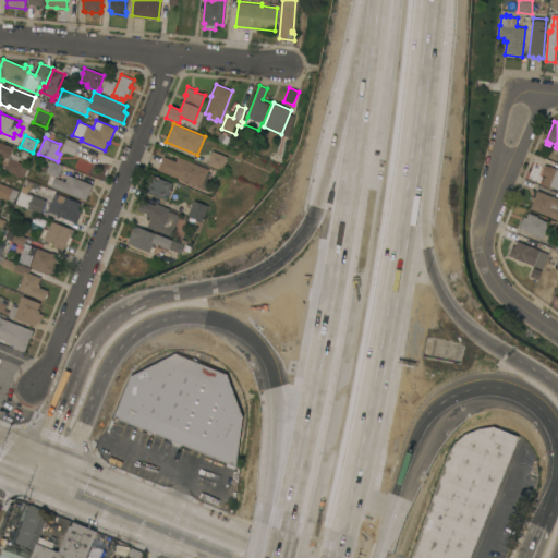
[(67,137),(80,143),(74,155),(65,152),(64,153),(61,150),(67,137)]
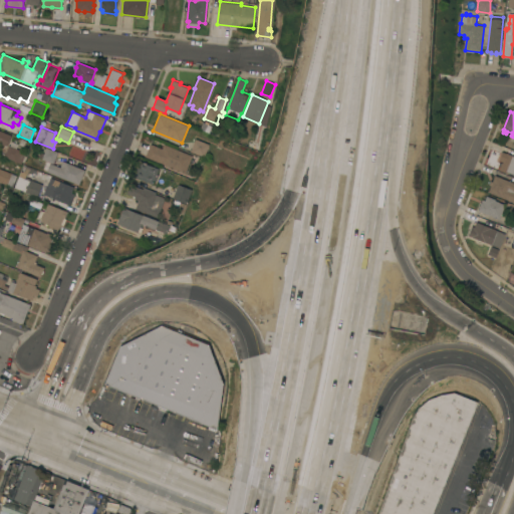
[(0,130),(12,135),(7,146),(0,143),(0,130)]
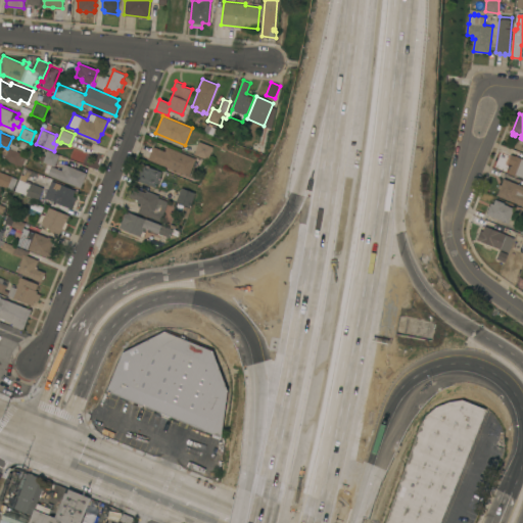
[(212,146),(207,159),(194,153),(199,141),(212,146)]
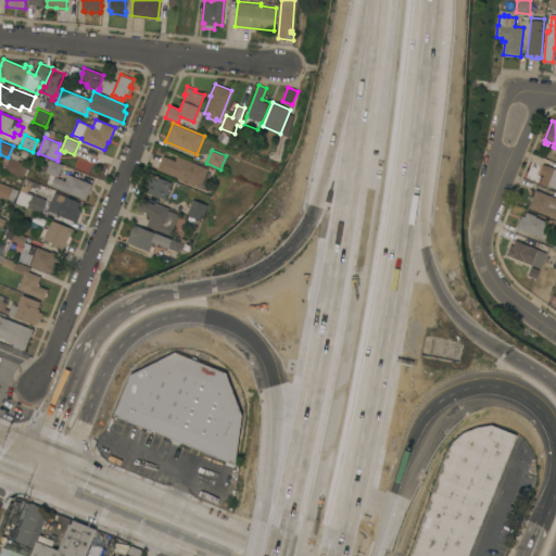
[(176,161),(178,155),(209,168),(201,187),(192,184),(191,185),(187,182),(156,169),(163,155),(176,161)]
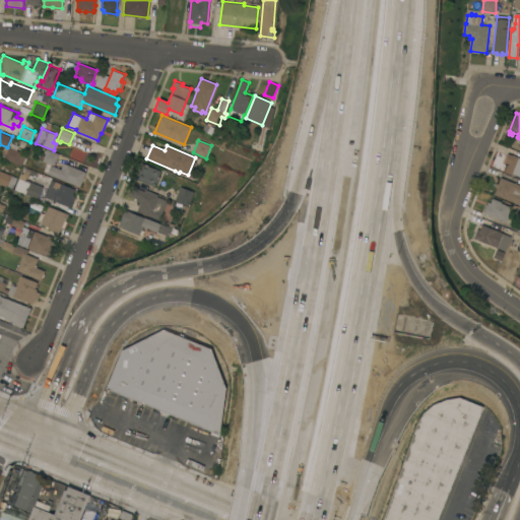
[(4,158),(9,146),(26,153),(21,166),(4,158)]
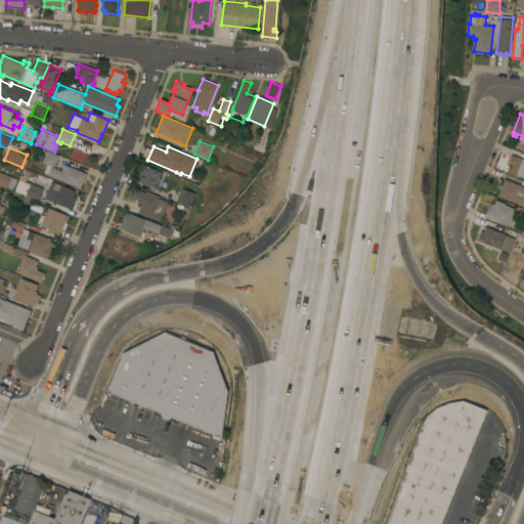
[(59,155),(54,166),(43,162),(43,161),(39,159),(40,155),(45,157),(47,149),(59,155)]
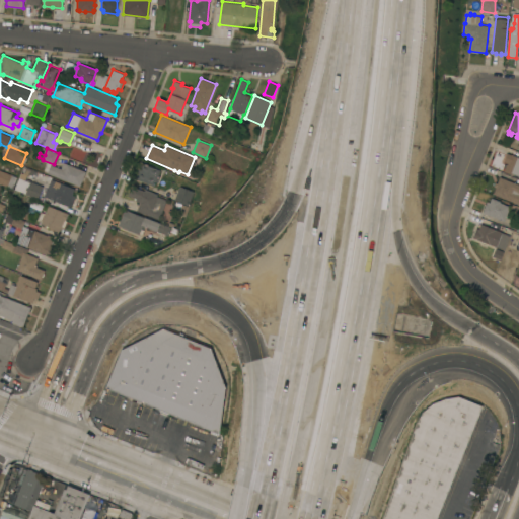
[(518,157),(518,175),(513,173),(512,175),(504,171),(507,163),(504,161),(507,152),(518,157)]
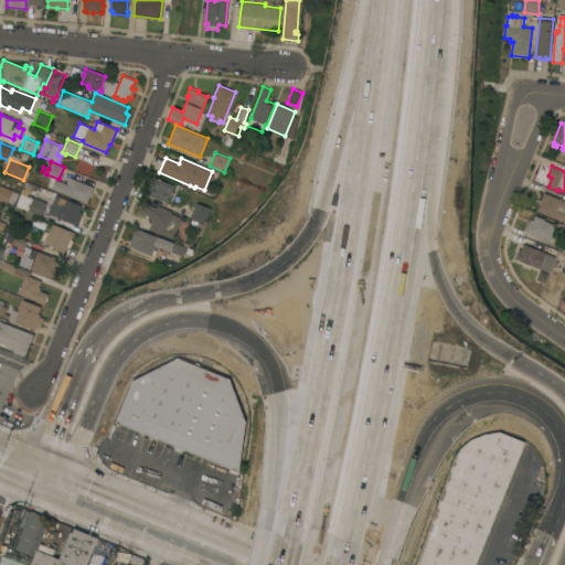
[(52,188),(55,179),(66,183),(70,177),(94,187),(87,203),(52,188)]
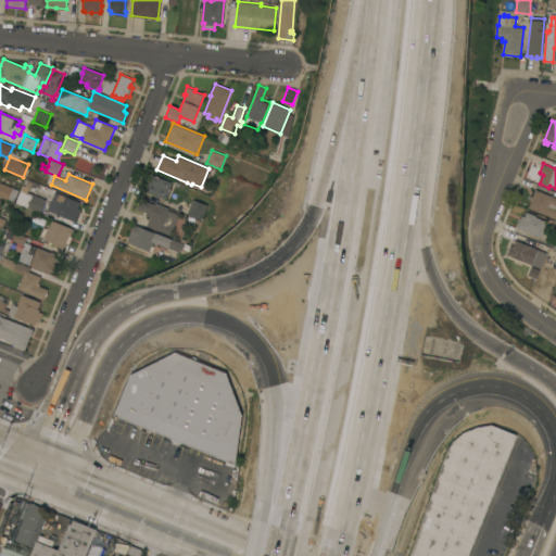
[(172,182),(169,188),(172,189),(169,196),(166,194),(165,199),(146,190),(149,182),(148,182),(149,179),(150,179),(152,174),(172,182)]
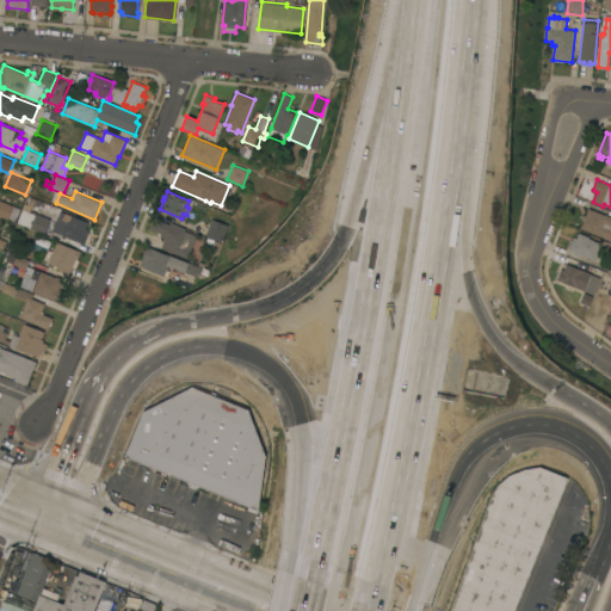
[(0,199),(20,208),(14,222),(0,215),(0,199)]
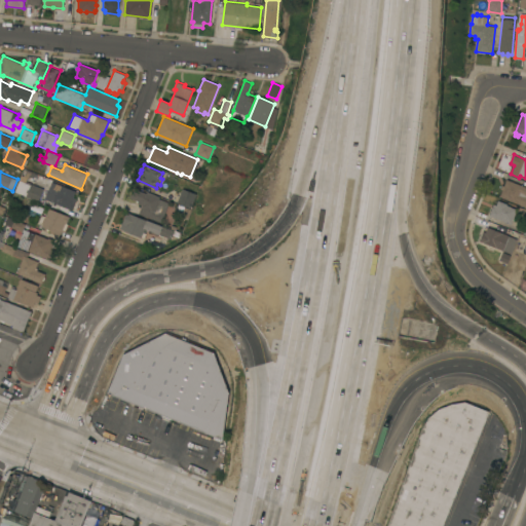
[(525,207),(499,196),(502,190),(499,189),(501,185),(503,186),(506,179),(525,187),(525,207)]
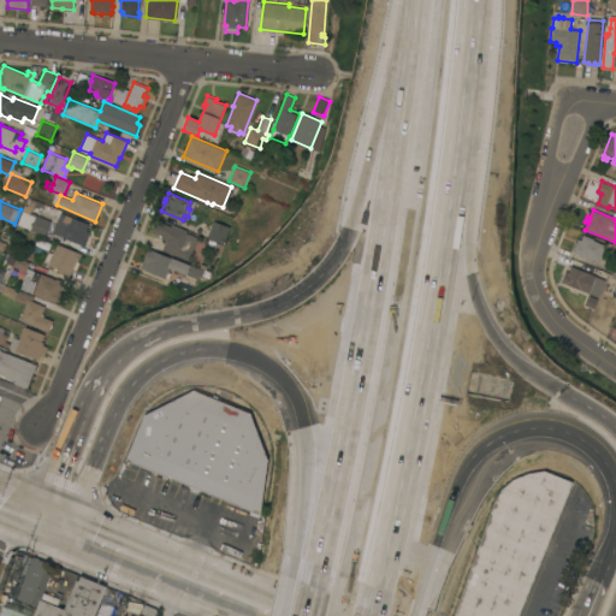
[(23,227),(29,214),(30,214),(31,212),(36,214),(36,217),(51,221),(45,236),(23,227)]
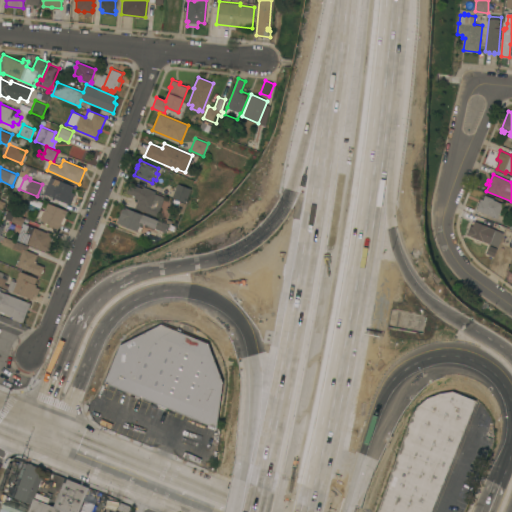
[(74,186),(71,192),(74,193),(72,199),(69,198),(67,203),(43,193),(46,186),(49,180),(50,177),(74,186)]
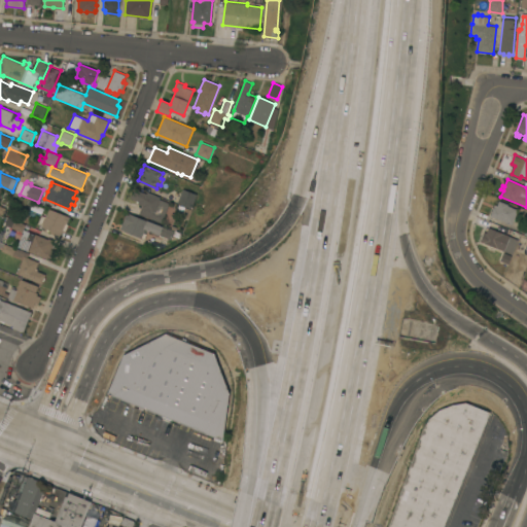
[(149,194),(149,192),(152,194),(151,196),(161,199),(160,200),(165,202),(161,213),(160,212),(156,221),(139,214),(142,205),(138,203),(138,201),(131,198),(135,188),(149,194)]
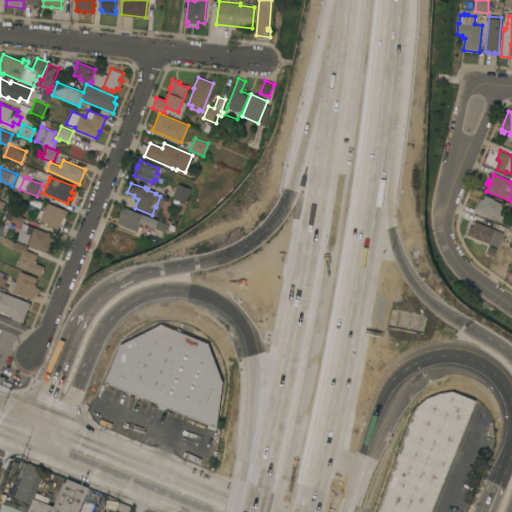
[(177,183),(191,188),(186,202),(172,197),(177,183)]
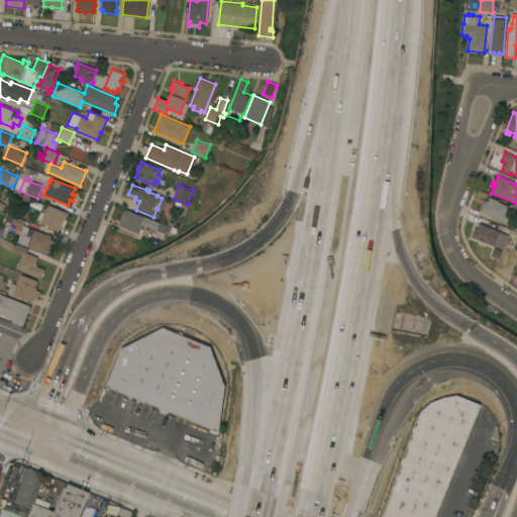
[(482,212),(486,201),(488,201),(490,197),(499,200),(498,202),(508,205),(502,220),(482,212)]
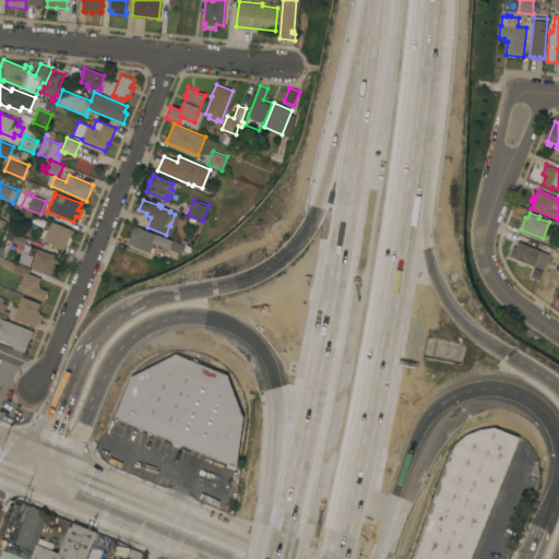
[(73,229),(70,237),(69,237),(64,250),(52,246),(52,244),(44,240),(51,221),(73,229)]
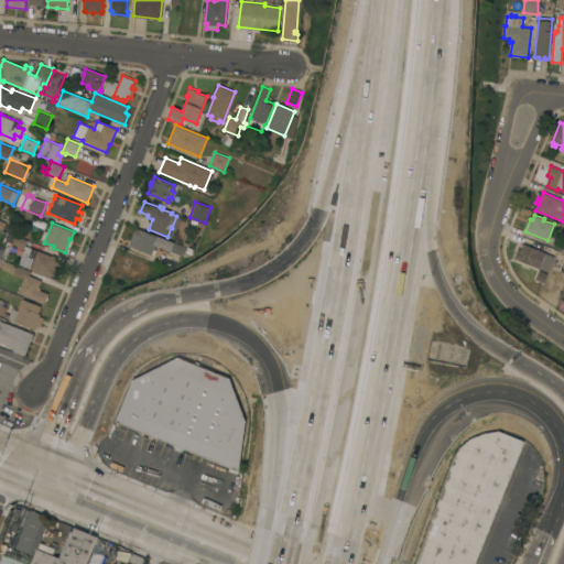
[(174,242),(171,251),(170,251),(169,252),(163,250),(163,248),(154,245),(151,253),(128,245),(131,238),(131,239),(136,227),(174,242)]
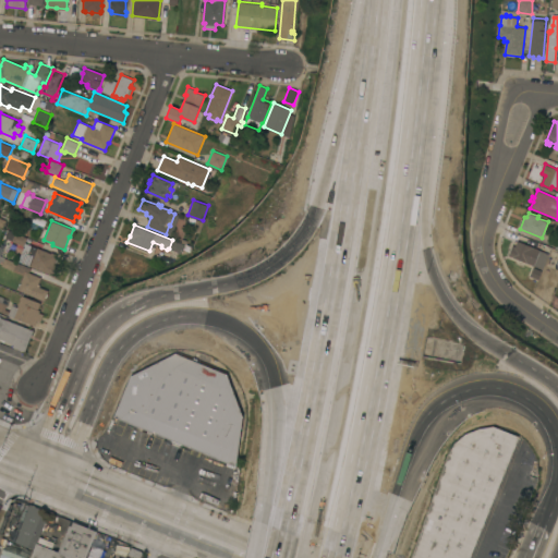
[(12,241),(12,242),(9,241),(10,240),(2,238),(5,230),(12,232),(12,231),(26,238),(23,245),(12,241)]
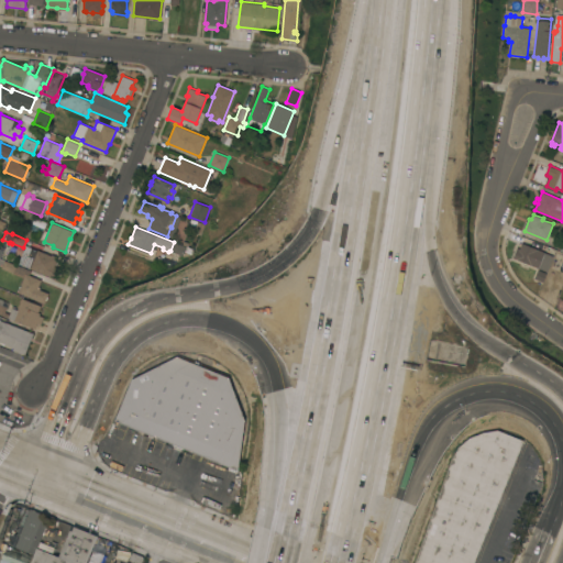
[(553,256),(547,272),(512,257),(517,247),(519,249),(521,243),(553,256)]
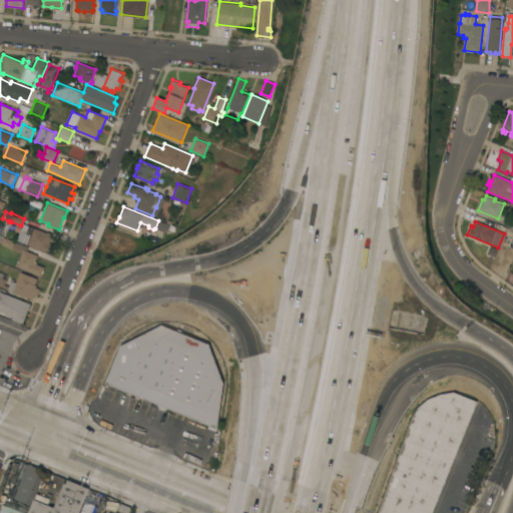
[(17,240),(20,231),(21,231),(25,223),(46,232),(47,231),(53,234),(49,243),(54,244),(50,253),(17,240)]
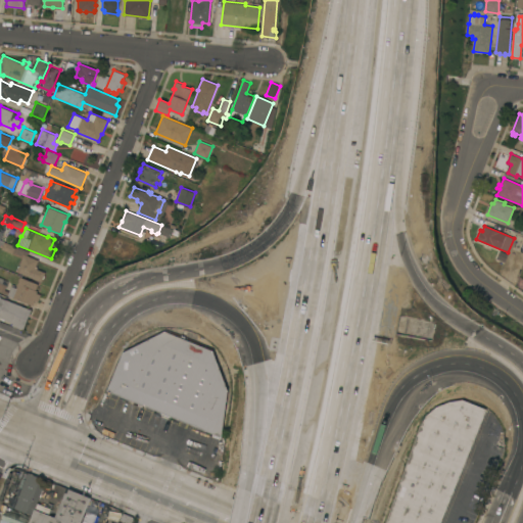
[(149,248),(150,246),(157,248),(161,237),(174,242),(167,258),(163,256),(158,257),(154,258),(149,258),(146,258),(148,254),(145,254),(145,255),(142,254),(141,255),(138,254),(138,255),(135,254),(134,255),(131,254),(130,255),(125,253),(125,255),(111,250),(112,249),(111,248),(115,237),(116,238),(117,235),(149,248)]
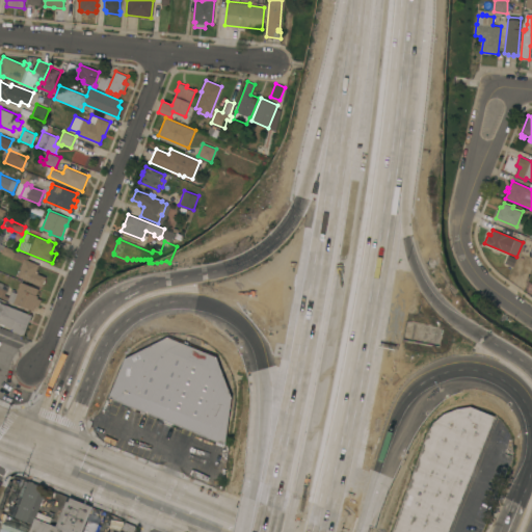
[(17,275),(22,262),(1,254),(4,245),(29,256),(28,260),(40,264),(35,272),(46,276),(43,286),(17,275)]
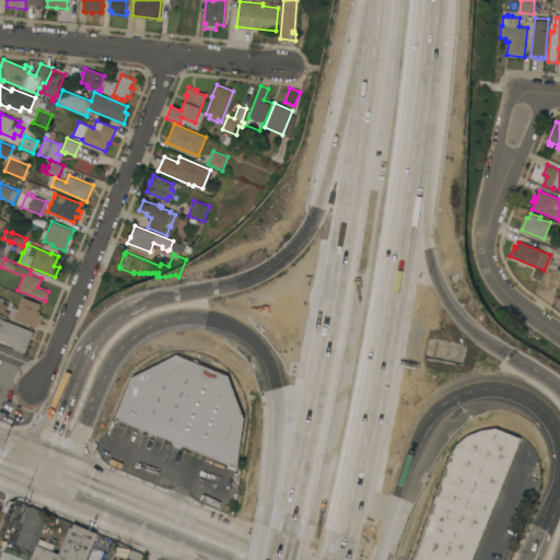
[(8,316),(9,315),(0,312),(0,303),(7,305),(4,311),(10,312),(12,306),(18,307),(22,296),(41,304),(37,311),(39,311),(38,314),(43,315),(41,323),(37,322),(35,327),(8,316)]
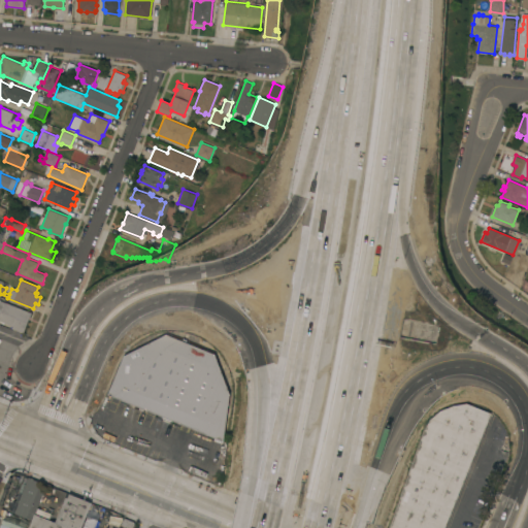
[(24,332),(12,328),(12,326),(0,321),(0,296),(1,297),(0,300),(32,312),(24,332)]
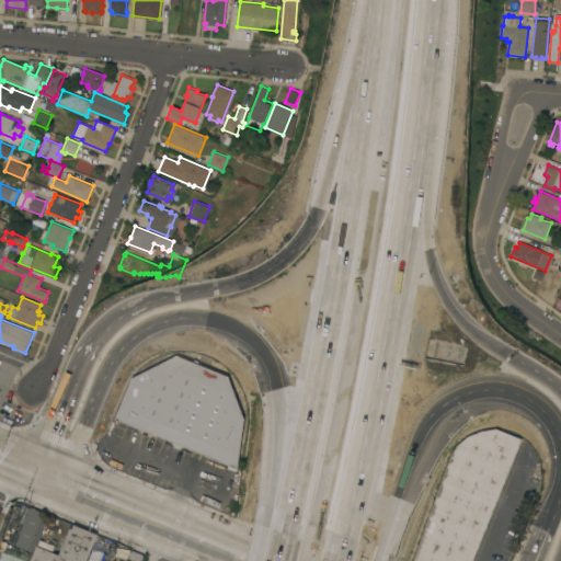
[(115,419),(132,378),(176,355),(228,376),(243,419),(238,469),(115,419)]
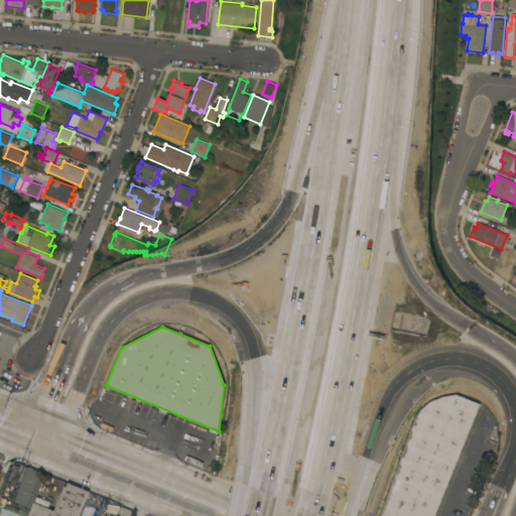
[(433,515),(380,515),(413,421),(419,410),(429,401),(442,396),(456,394),(479,404),(433,515)]
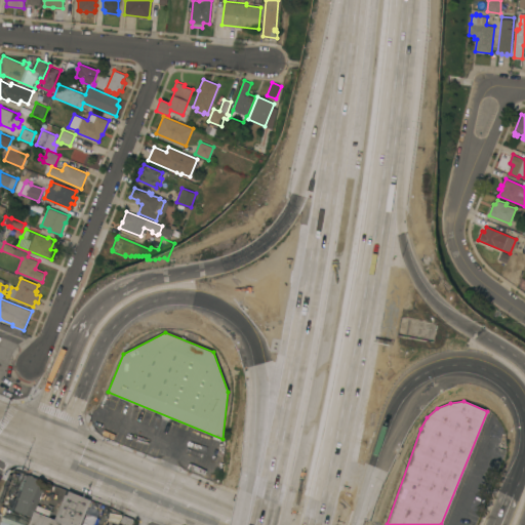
[(28,474),(45,482),(32,517),(13,510),(28,474)]
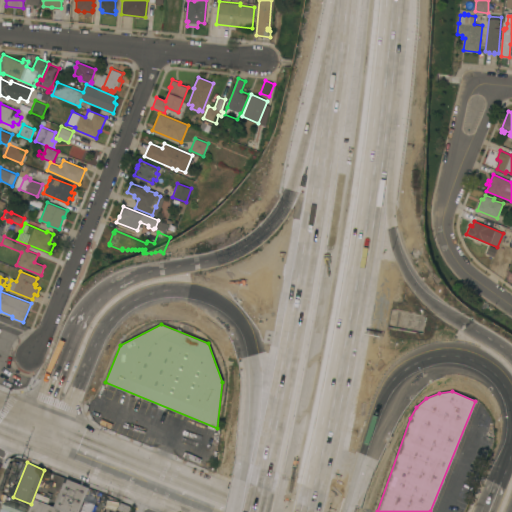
[(28,511),(36,492),(50,498),(48,504),(53,506),(63,481),(66,482),(67,478),(88,487),(78,511),(28,511)]
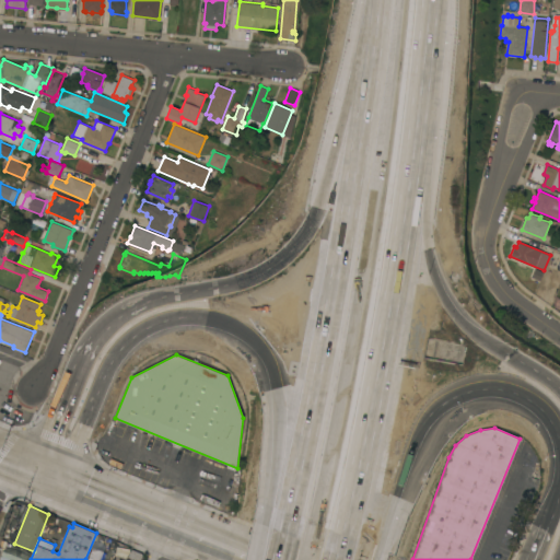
[(88,559),(93,547),(106,552),(103,559),(88,559)]
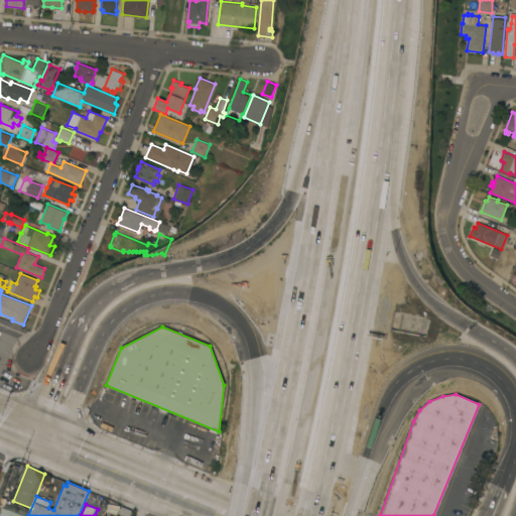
[(121,506),(132,510),(132,511),(135,512),(134,514),(135,515),(136,515),(122,515),(118,514),(121,506)]
